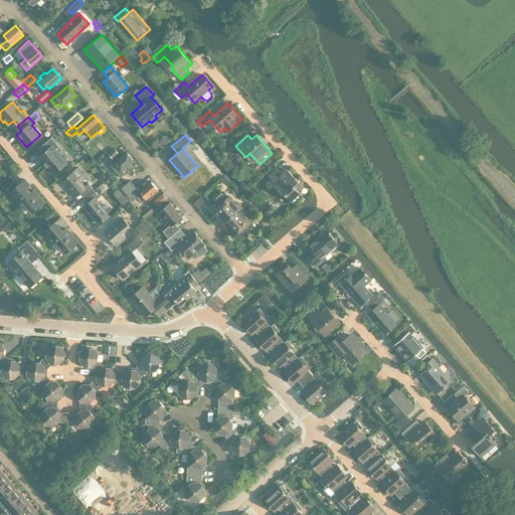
[(62,150),(52,138),(39,149),(43,154),(39,157),(54,176),(69,164),(60,153),(62,150)]
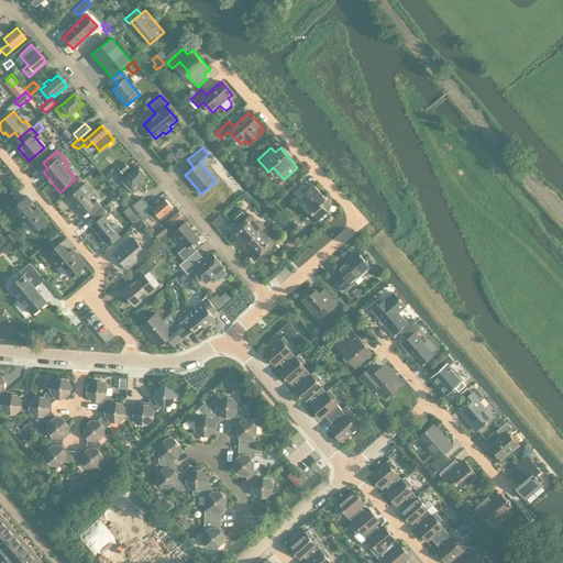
[(123,173),(129,167),(125,163),(119,168),(113,173),(117,176),(112,180),(113,181),(123,174),(123,173)]
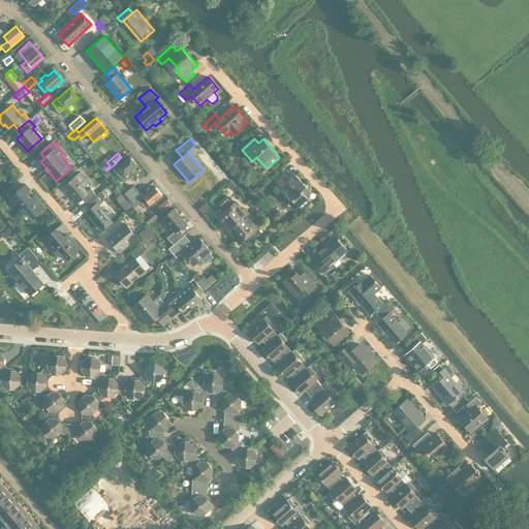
[(137,165),(129,156),(114,169),(124,183),(128,179),(125,176),(137,165)]
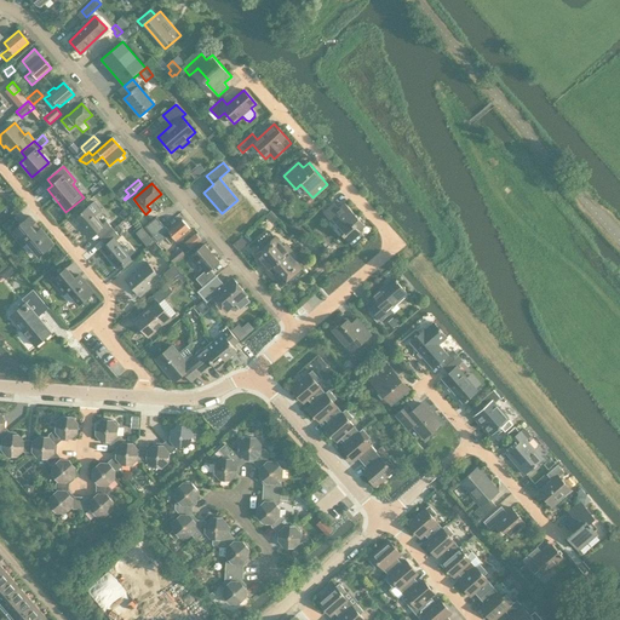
[(95,214),(102,210),(95,201),(75,218),(91,237),(97,233),(102,239),(113,229),(105,220),(102,223),(95,214)]
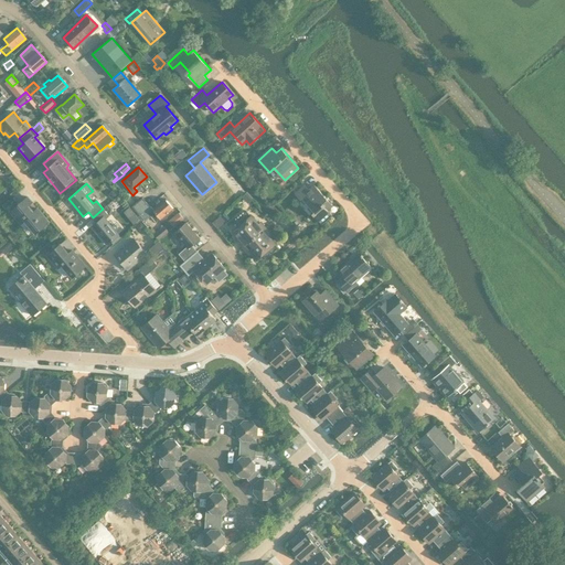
[(315,185),(309,190),(306,185),(295,194),(300,200),(302,198),(315,211),(312,213),(321,224),(331,215),(327,210),(332,205),(315,185)]
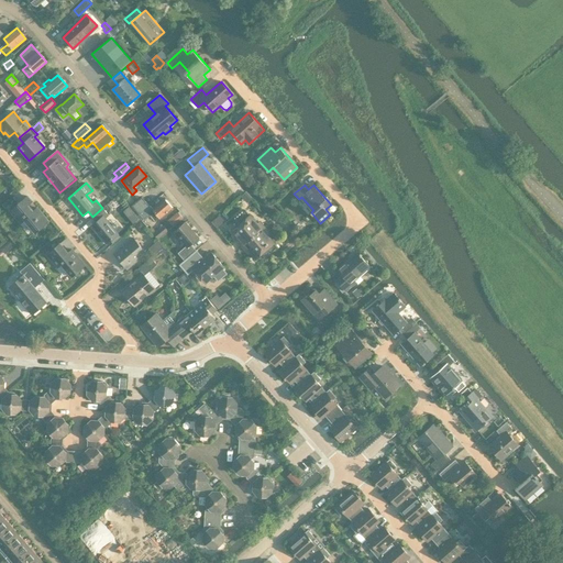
[(140,214),(150,206),(155,201),(146,190),(140,197),(141,198),(131,206),(139,214),(140,214)]
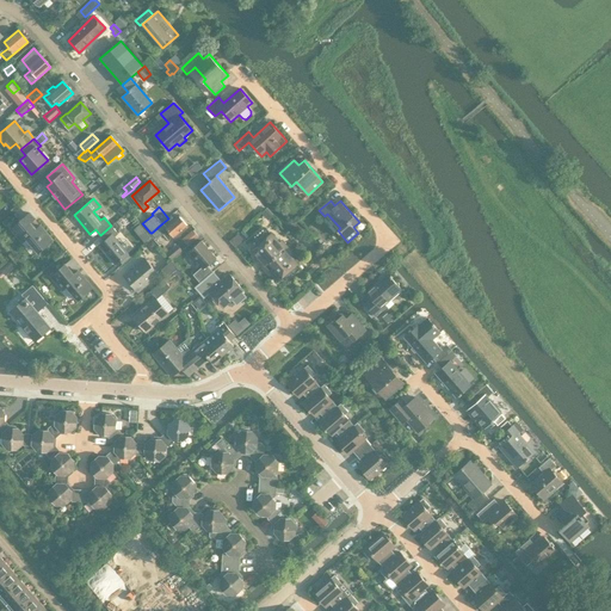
[(30,222),(35,218),(29,213),(11,228),(23,241),(26,239),(38,252),(53,240),(39,226),(36,229),(30,222)]
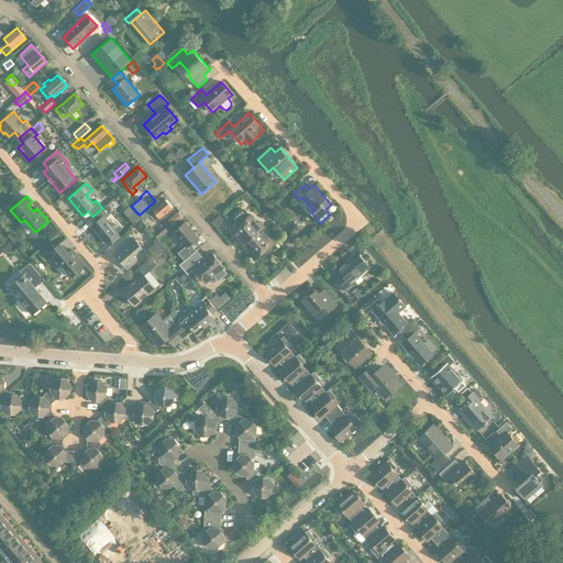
[(12,202),(9,199),(2,205),(6,208),(12,202)]
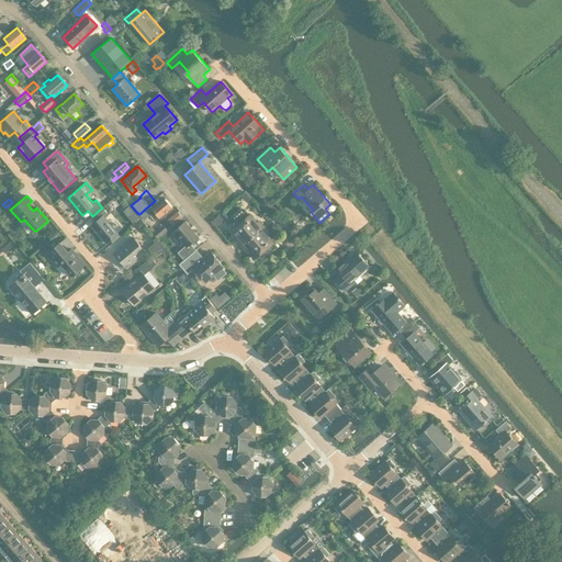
[(160,217),(172,208),(165,199),(153,209),(149,205),(139,214),(144,218),(149,214),(155,221),(159,216),(160,217)]
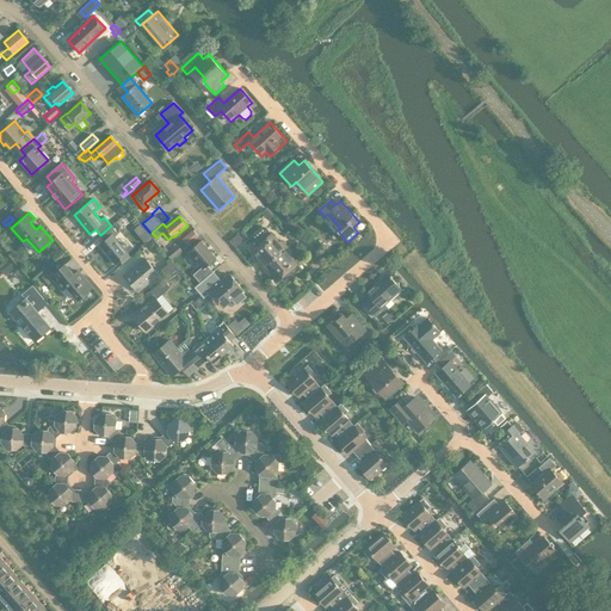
[(115,236),(118,233),(111,226),(100,235),(105,240),(99,245),(115,264),(128,253),(115,236)]
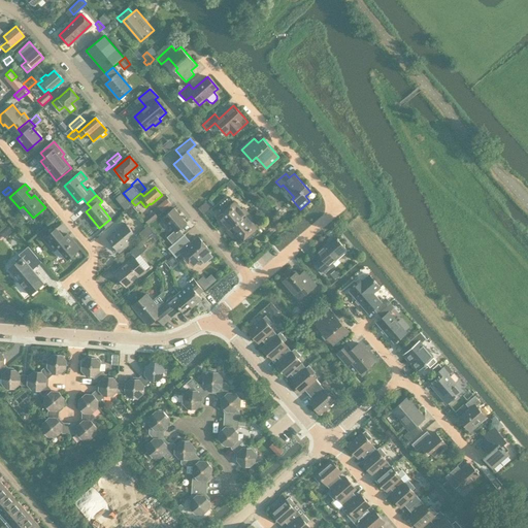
[(235,201),(234,202),(230,197),(219,207),(223,212),(218,217),(225,225),(223,226),(227,231),(248,212),(243,207),(241,209),(235,201)]
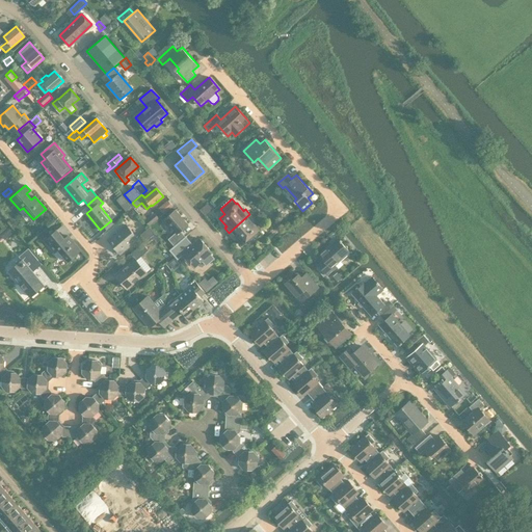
[(163,214),(173,206),(167,201),(159,208),(163,214)]
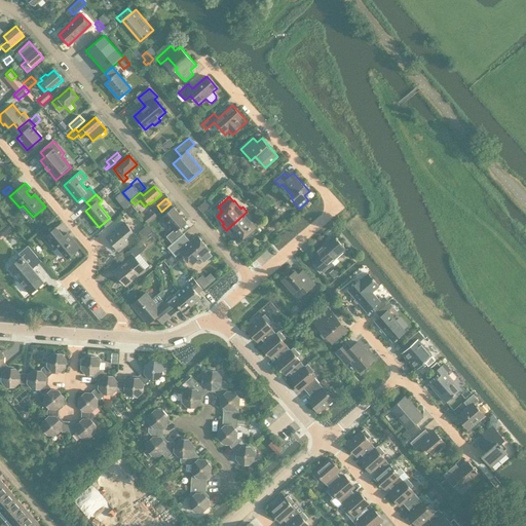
[(178,228),(186,222),(174,208),(162,217),(174,230),(166,236),(172,243),(183,234),(178,228)]
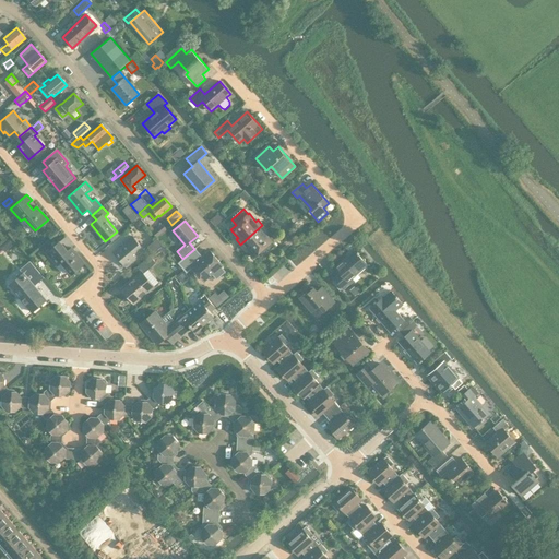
[(156,238),(166,229),(162,224),(152,233),(156,238)]
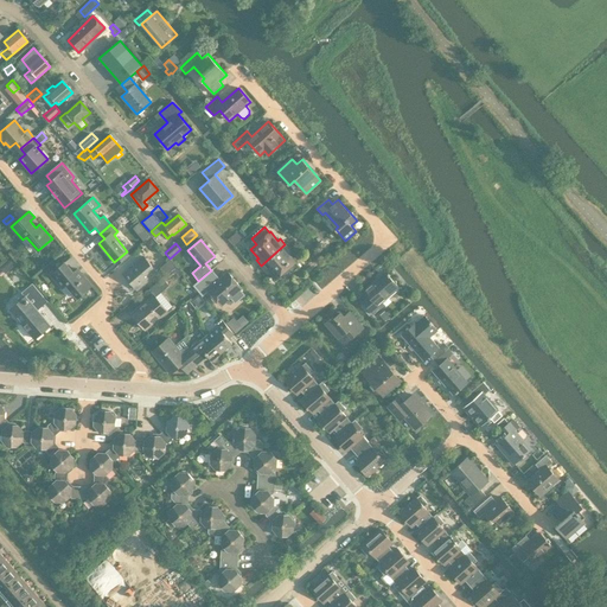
[(288,253),(289,250),(285,244),(261,266),(266,272),(268,269),(276,279),(282,274),(287,280),(300,268),(294,262),(295,261),(288,253)]
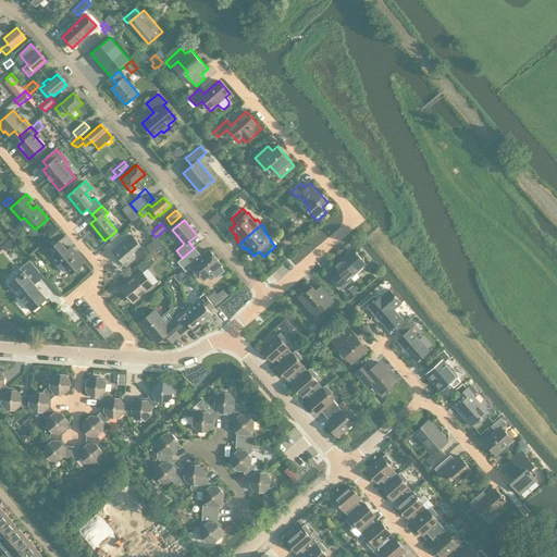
[(126,265),(145,250),(132,235),(113,250),(126,265)]
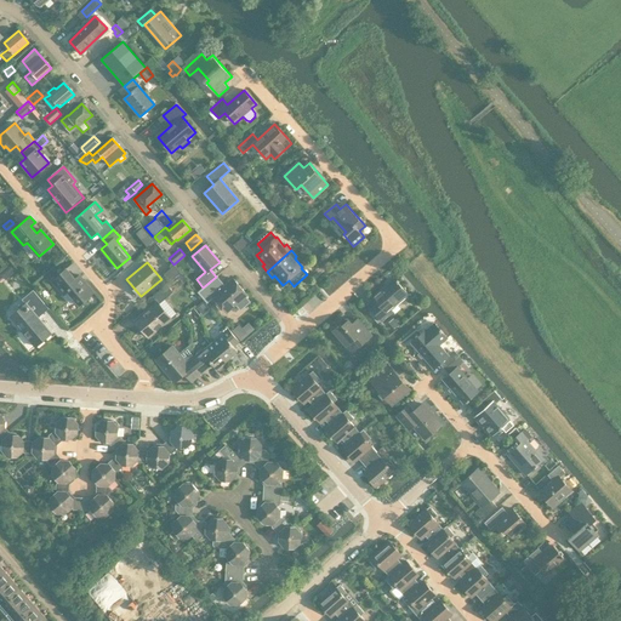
[(0,273),(5,280),(16,272),(10,266),(0,273)]
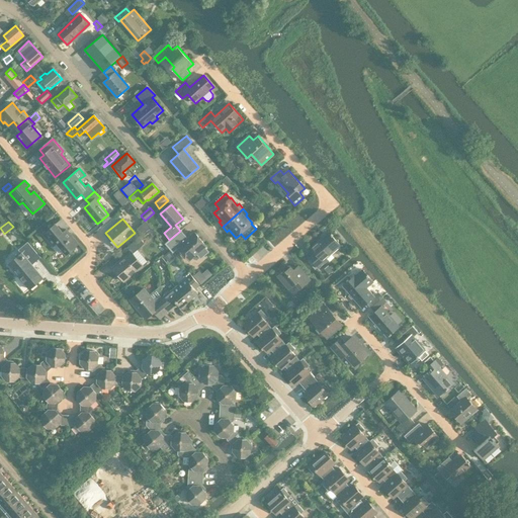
[(151,228),(146,222),(137,229),(142,235),(151,228)]
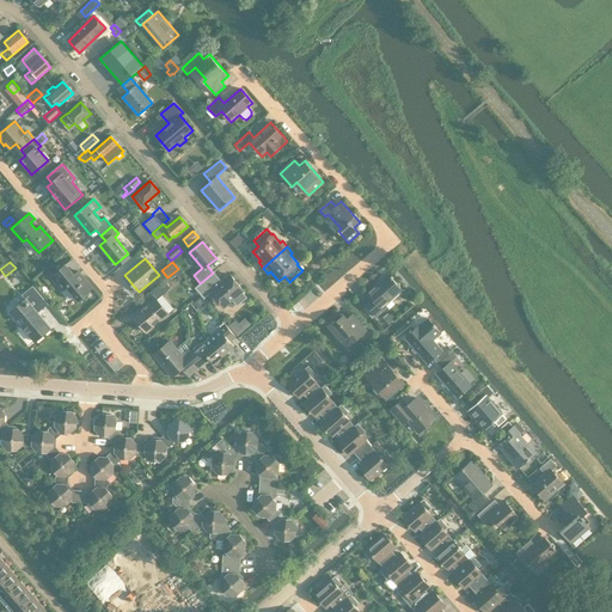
[(78,271),(73,275),(65,264),(51,276),(62,289),(61,291),(66,298),(72,293),(78,300),(92,288),(78,271)]
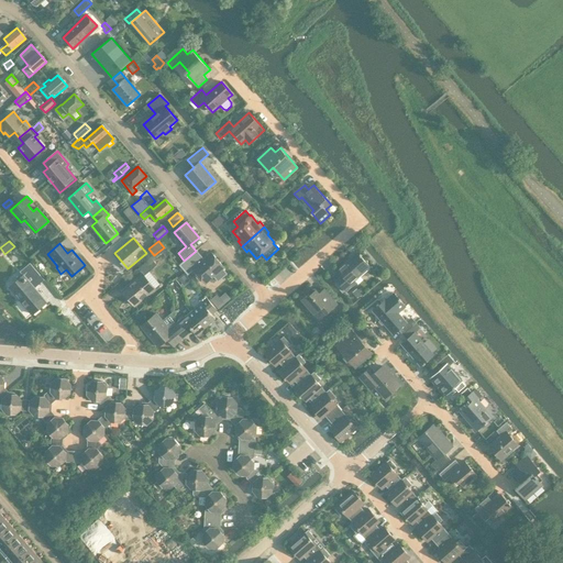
[(197,250),(179,265),(187,274),(194,269),(205,283),(213,276),(218,280),(227,273),(222,268),(224,267),(211,253),(201,262),(194,253),(197,251),(197,250)]
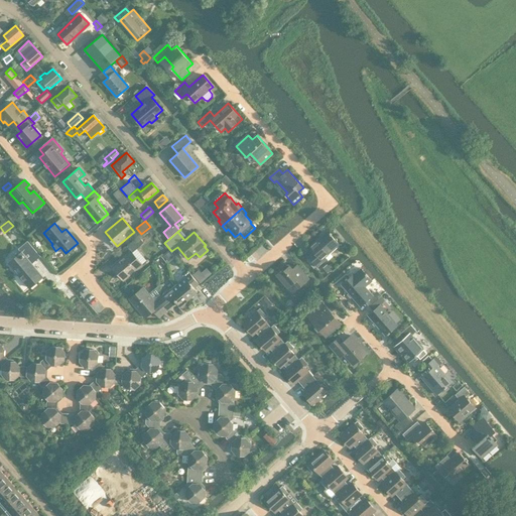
[(339,248),(341,247),(328,231),(309,247),(313,252),(308,257),(317,267),(327,259),(325,257),(338,246),(339,248)]
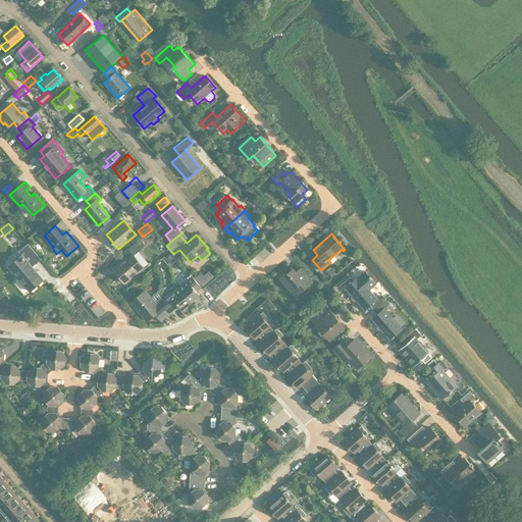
[(145,246),(140,239),(127,249),(132,254),(113,269),(125,282),(144,267),(134,255),(145,246)]
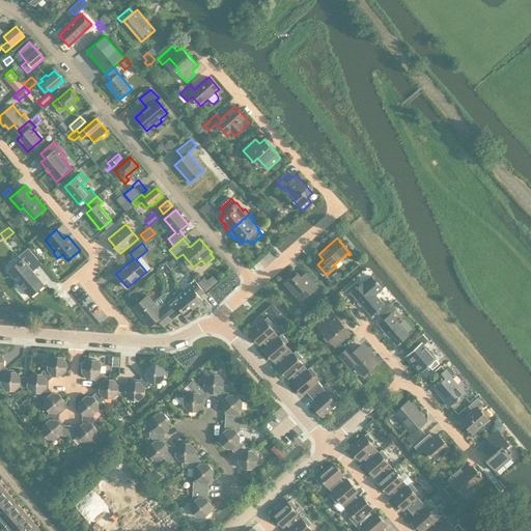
[(33,272),(42,263),(28,248),(19,256),(22,260),(8,271),(30,297),(44,284),(33,272)]
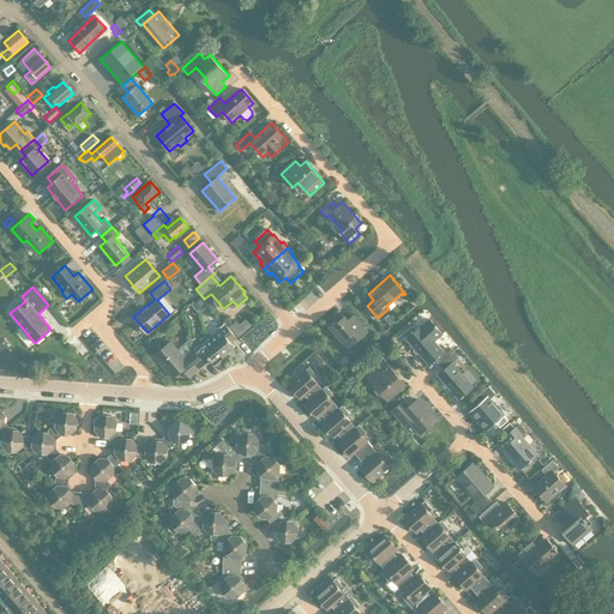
[(205,305),(200,300),(196,304),(199,309),(205,305)]
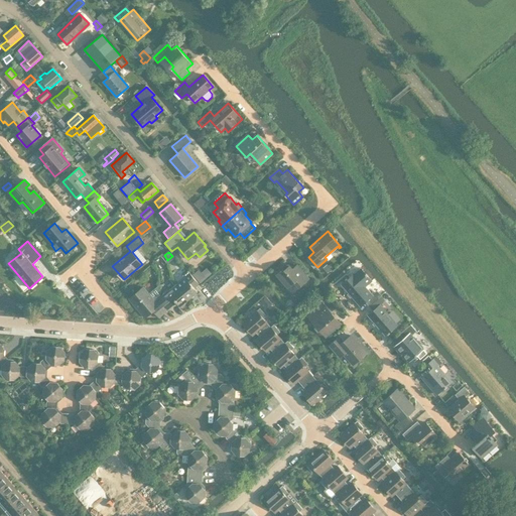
[(297,265),(292,269),(288,264),(276,275),(287,288),(294,282),(298,287),(308,278),(297,265)]
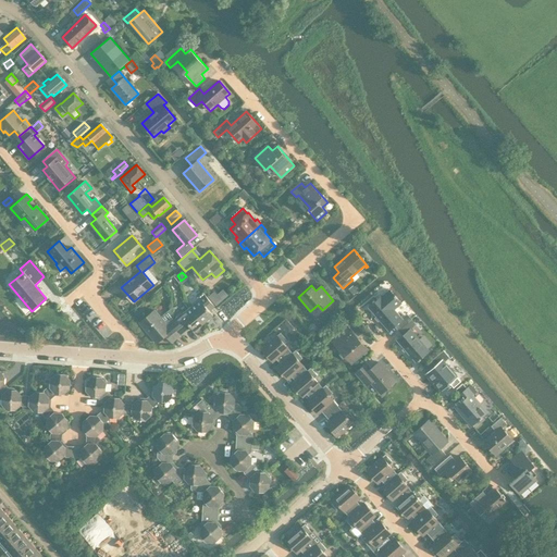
[(354,285),(348,289),(354,295),(358,291),(354,285)]
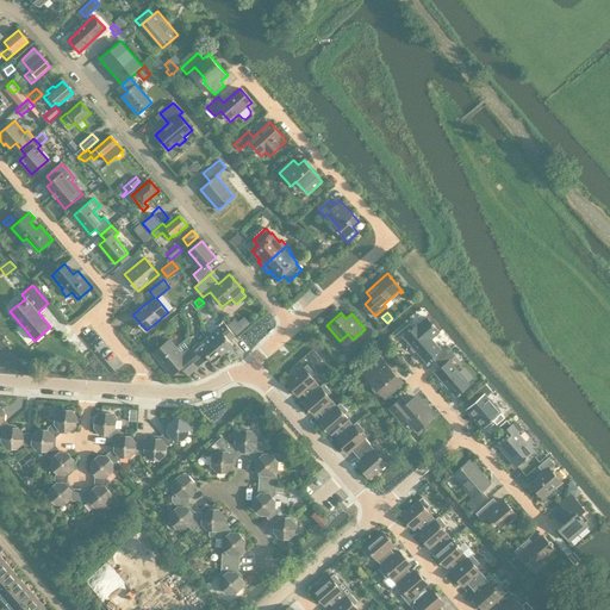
[(431,338),(439,332),(425,317),(404,336),(425,362),(431,356),(436,362),(447,353),(442,347),(440,348),(431,338)]
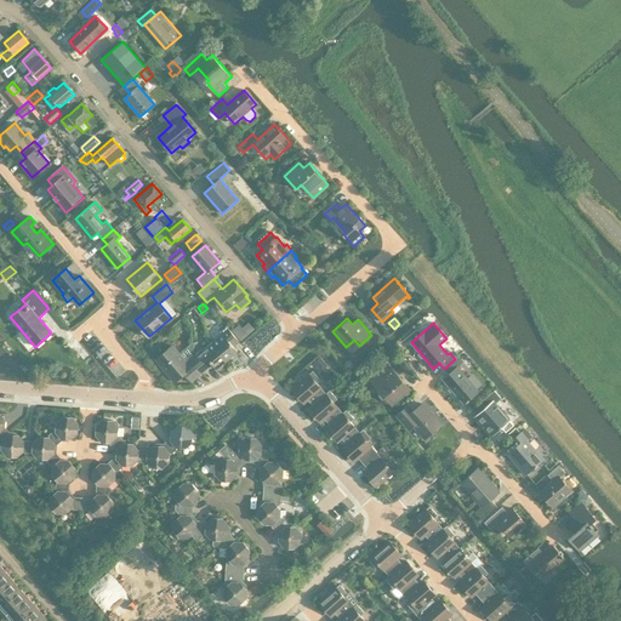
[(251,325),(243,332),(248,339),(256,332),(251,325)]
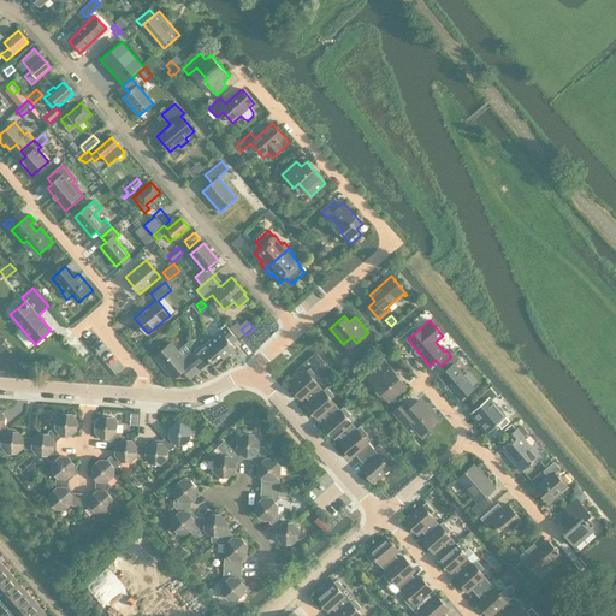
[(231,342),(236,337),(224,324),(218,329),(220,331),(211,339),(225,356),(236,348),(231,342)]
